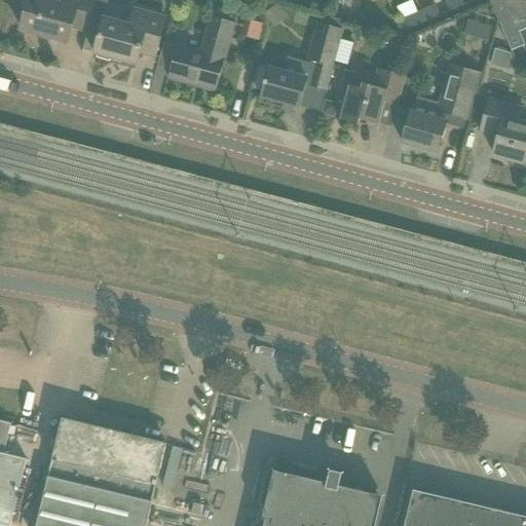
[(38,0),(29,0),(21,29),(68,42),(72,26),(88,31),(94,10),(96,0),(64,0),(62,6),(48,3),(38,0)]
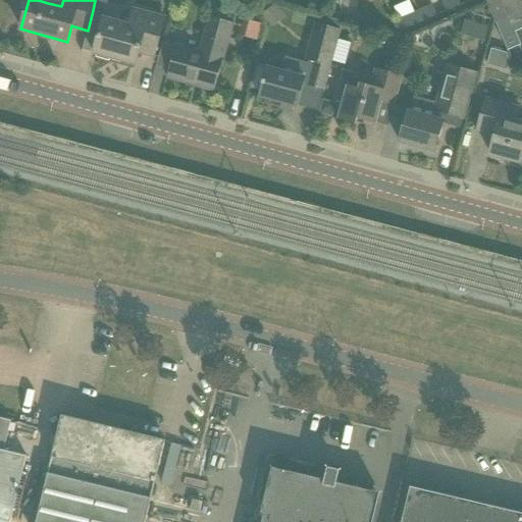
[(441,0),(447,12),(461,6),(458,0),(441,0)]
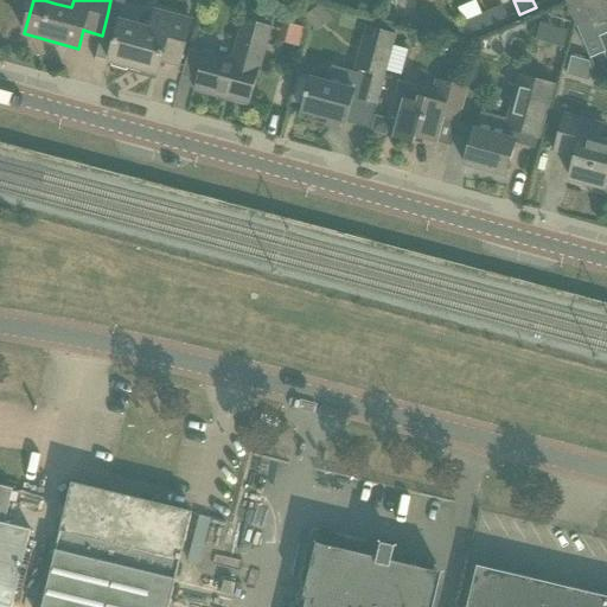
[(606,13),(606,0),(564,0),(569,10),(576,26),(606,13)]
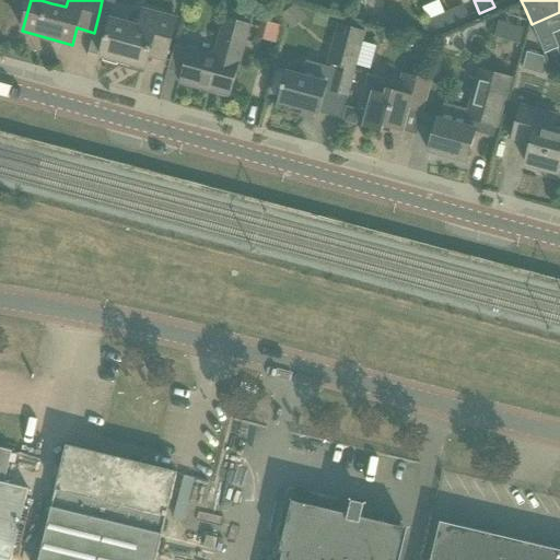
[(291,8),(281,15),(287,22),(301,12),(295,4),(291,8)]
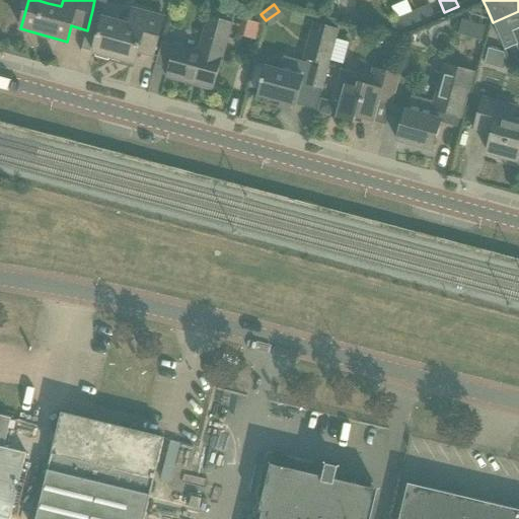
[(430,5),(390,21),(393,28),(400,30),(434,15),(430,5)]
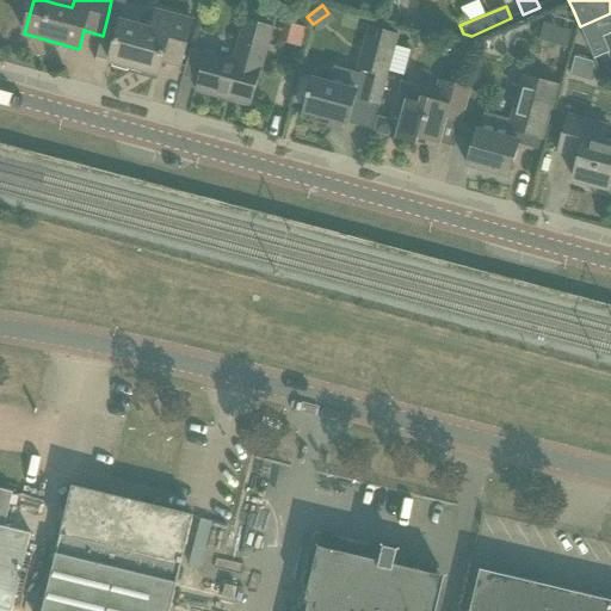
[(121,22),(110,62),(158,75),(161,62),(180,67),(186,43),(192,22),(155,12),(155,14),(146,11),(141,28),(121,22)]
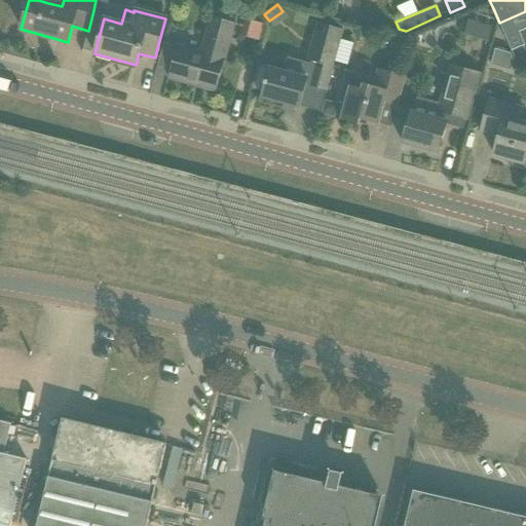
[(310,86),(326,90),(345,22),(326,16),(323,25),(317,23),(306,61),(311,62),(316,63),(310,86)]
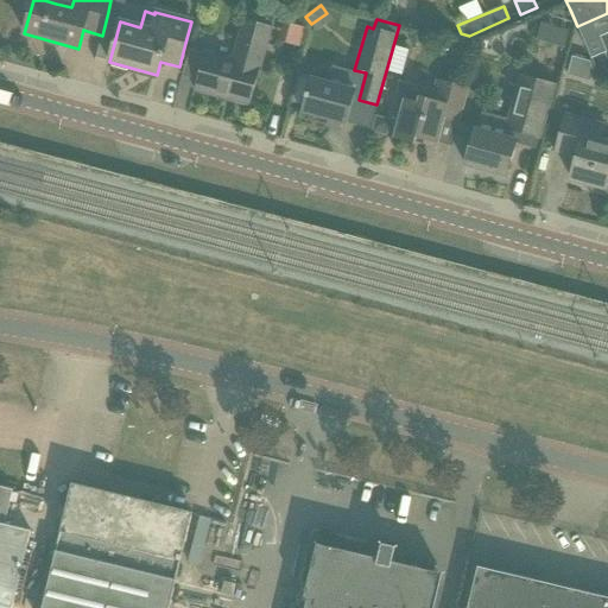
[(195,90),(249,106),(255,83),(260,69),(271,29),(246,23),(244,21),(233,62),(204,54),(201,68),(195,90)]
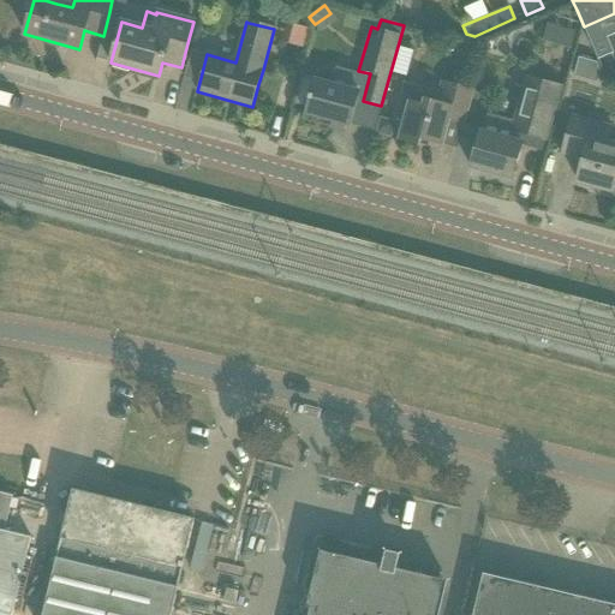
[(561,28),(556,46),(571,49),(575,33),(561,28)]
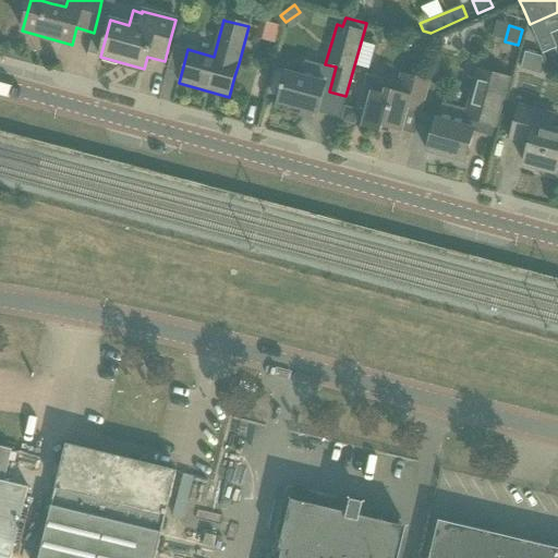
[(383,39),(391,41),(397,37),(397,32),(383,27),(380,34),(383,39)]
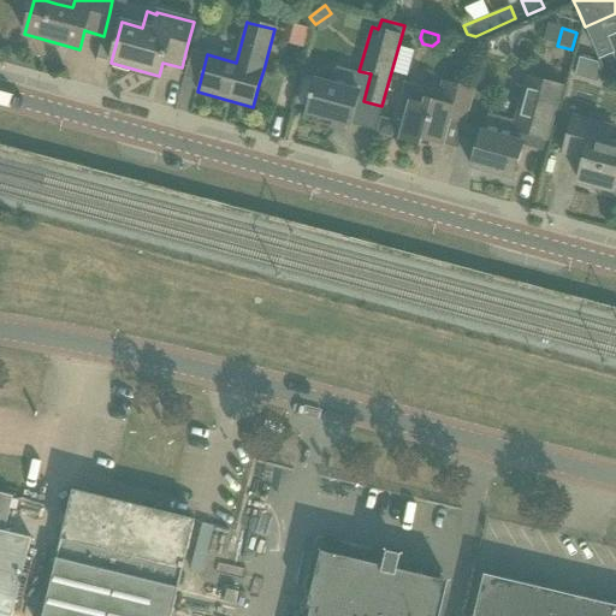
[(615,67),(611,58),(600,63),(608,77),(608,76),(610,80),(615,76),(615,67)]
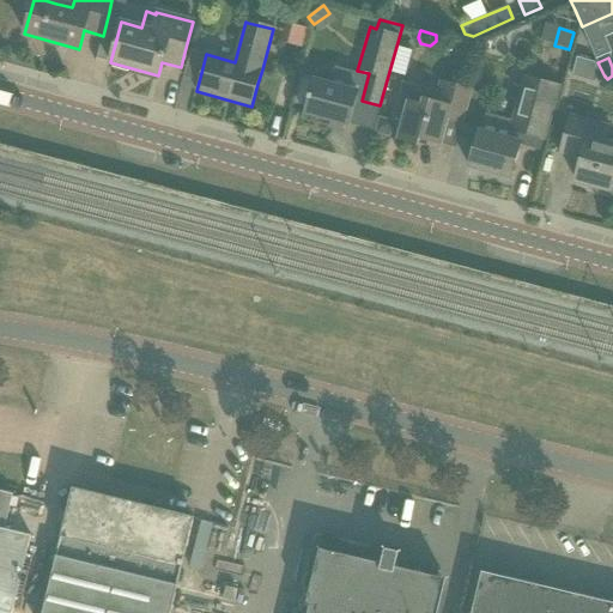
[(576,59),(571,76),(593,80),(598,64),(576,59)]
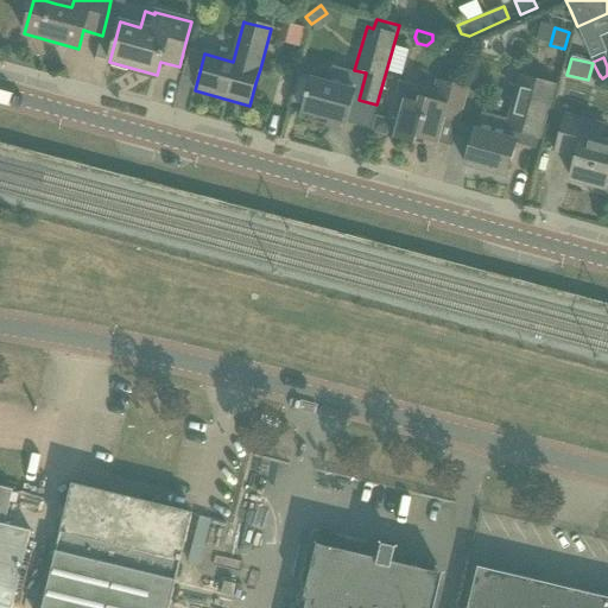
[(311,80),(302,113),(346,125),(353,99),(359,100),(366,73),(360,71),(359,74),(331,67),(329,76),(327,83),(311,80)]
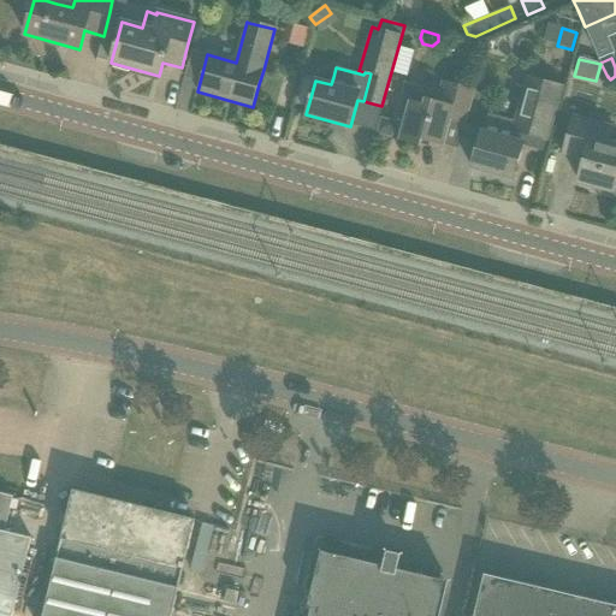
[(471,167),(513,178),(519,155),(526,135),(546,141),(561,86),(528,77),(516,122),(489,113),(483,132),(481,132),(477,143),(471,167)]
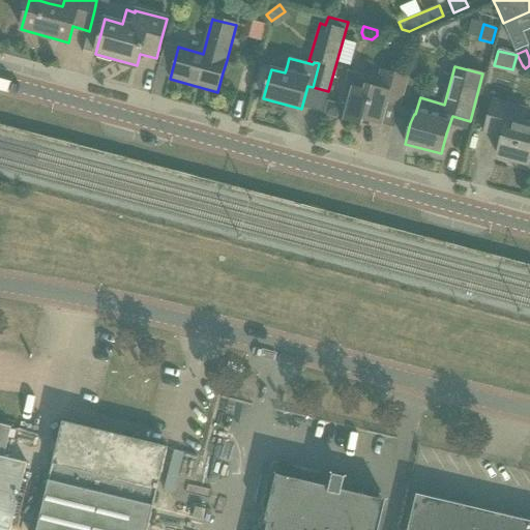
[(348,70),(339,102),(348,106),(344,120),(361,125),(362,120),(381,125),(387,105),(400,108),(406,88),(408,79),(385,72),(380,90),(369,87),(361,75),(348,70)]
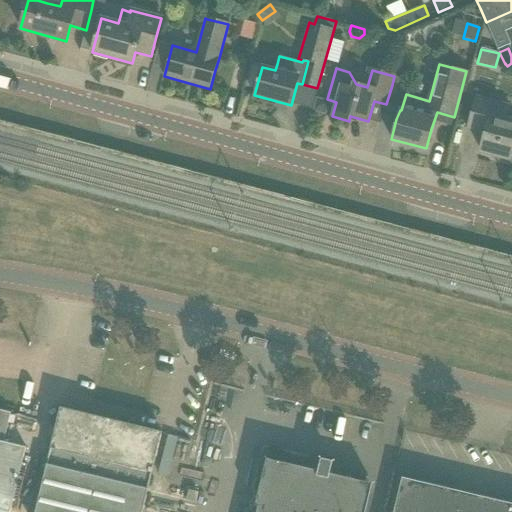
[(313,111),(326,115),(329,102),(316,98),(313,111)]
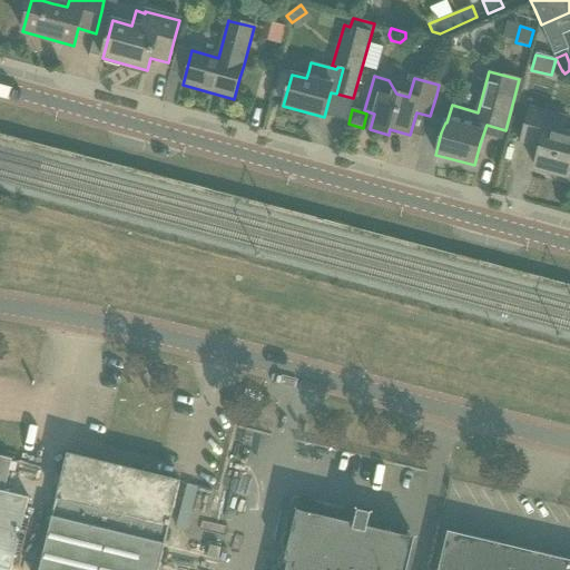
[(534,168),(567,177),(569,165),(569,135),(562,133),(566,119),(529,109),(520,143),(540,148),(534,168)]
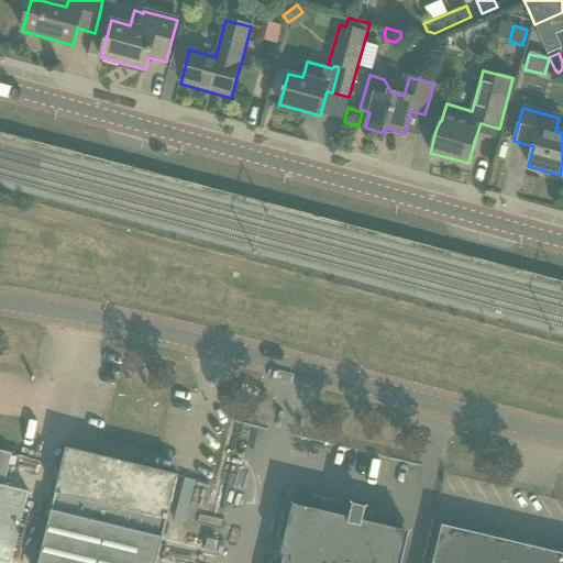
[(39,562),(156,562),(178,475),(66,449),(39,562)]
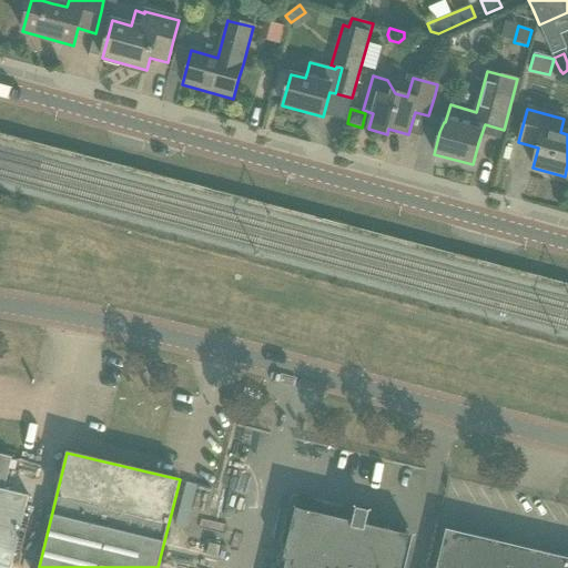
[(0,567),(11,567),(29,497),(4,490),(12,458),(0,455),(0,567)]
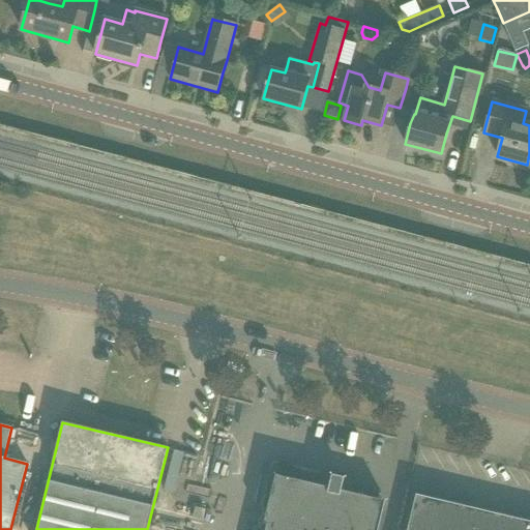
[(374,529),(380,504),(341,494),(344,477),(332,475),(329,488),(320,486),(320,490),(278,479),(266,529),(374,529)]
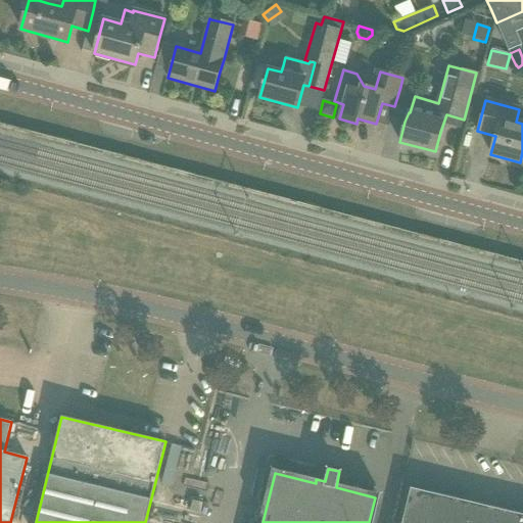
[(401,522),(522,522),(522,514),(411,488),(401,522)]
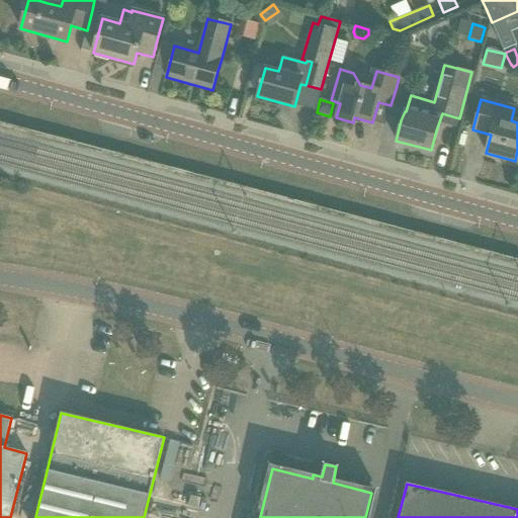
[(191,496),(188,506),(198,509),(201,499),(191,496)]
